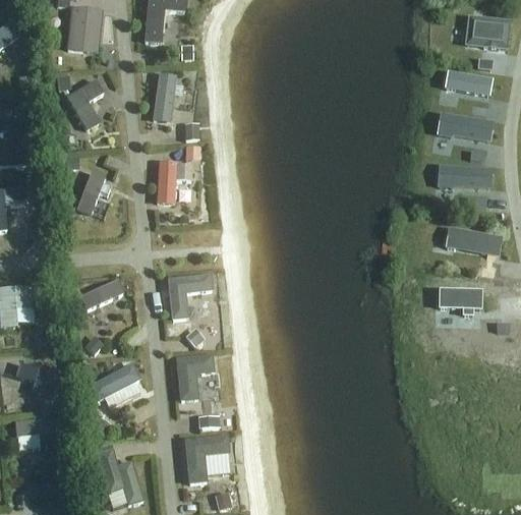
[(148,0),(145,41),(161,42),(164,10),(184,11),(185,0),(148,0)]
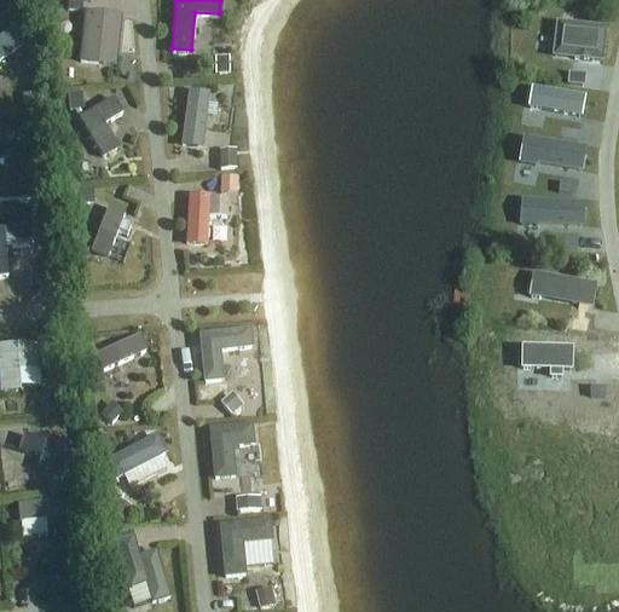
[(84,9),(79,58),(116,62),(120,12),(84,9)]
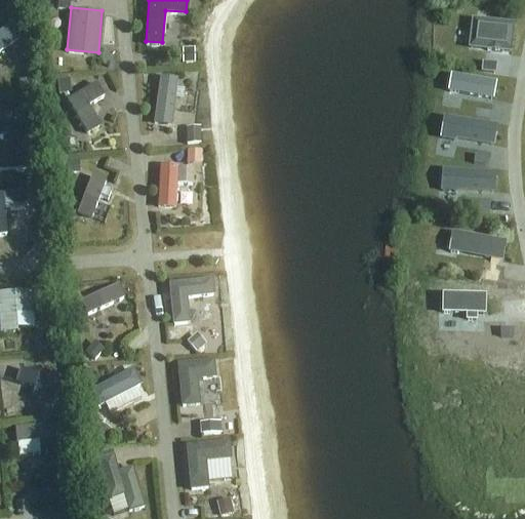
[(509,47),(512,22),(473,16),(472,26),(470,26),(469,35),(471,36),(470,43),(486,45),(486,46),(500,48),(501,46),(509,47)]
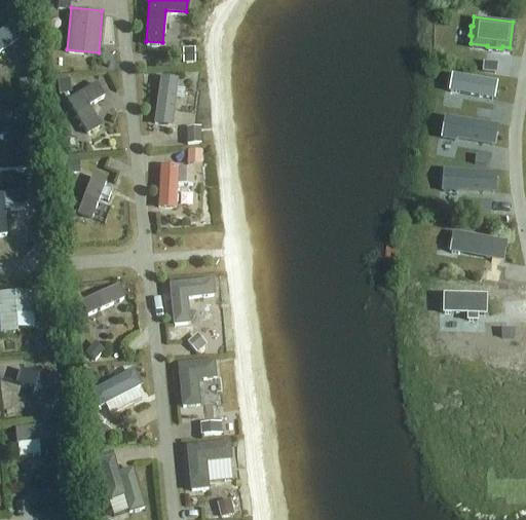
[(0,48),(22,34),(11,20),(0,28),(0,48)]
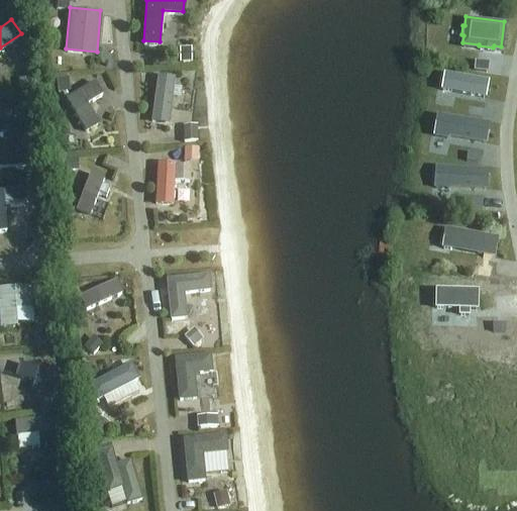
[(179,45),(179,59),(192,59),(191,45),(179,45)]
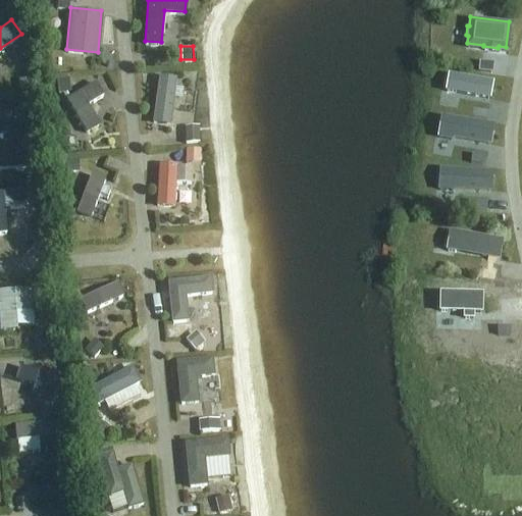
[(479,58),(478,67),(492,69),(493,60),(479,58)]
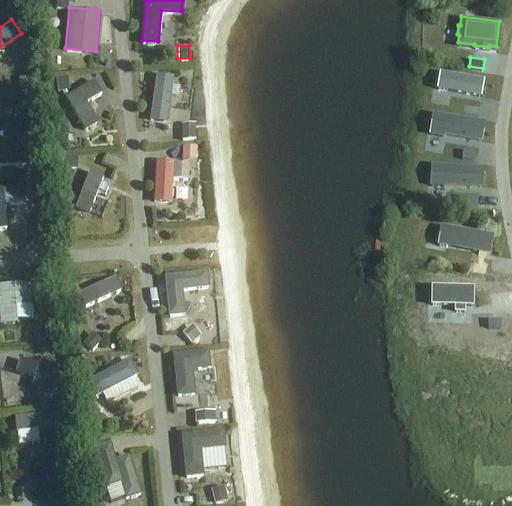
[(480,93),(483,77),(439,69),(437,85),(480,93)]
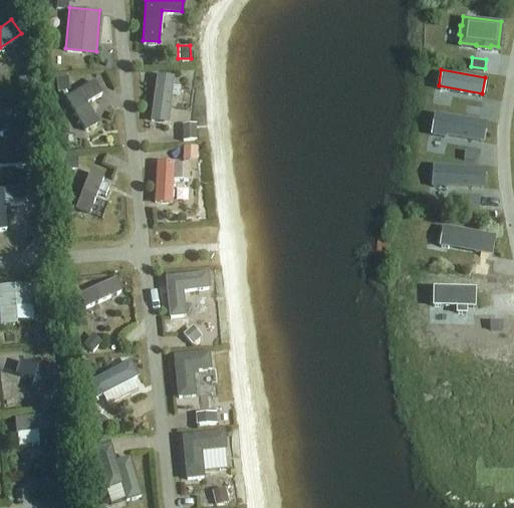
[(157,71),(150,117),(168,120),(171,92),(179,93),(181,84),(173,83),(174,73),(157,71)]
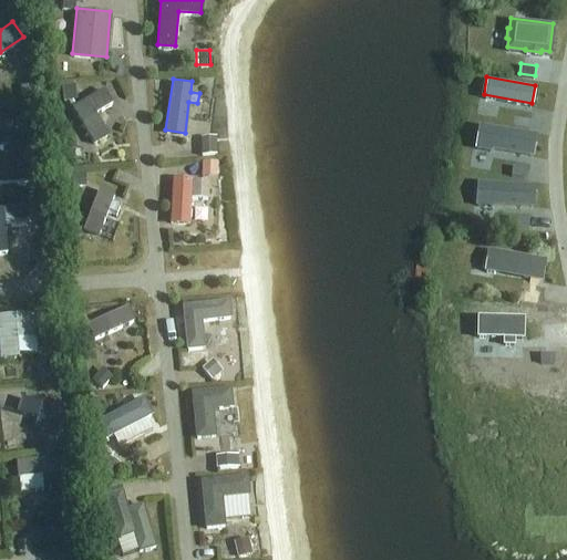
[(75,81),(61,82),(62,97),(76,96),(75,81)]
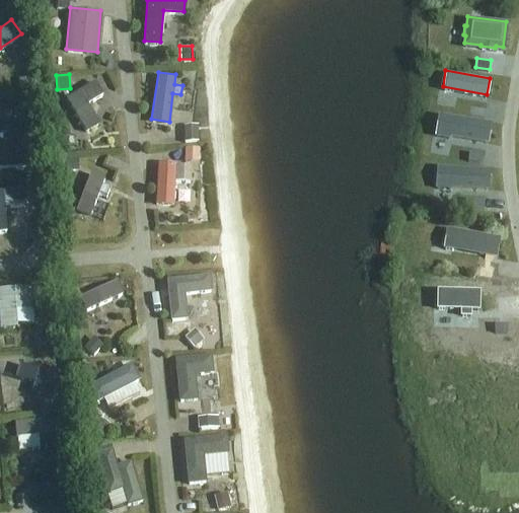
[(30,76),(18,77),(18,79),(19,87),(31,87),(30,77),(30,76)]
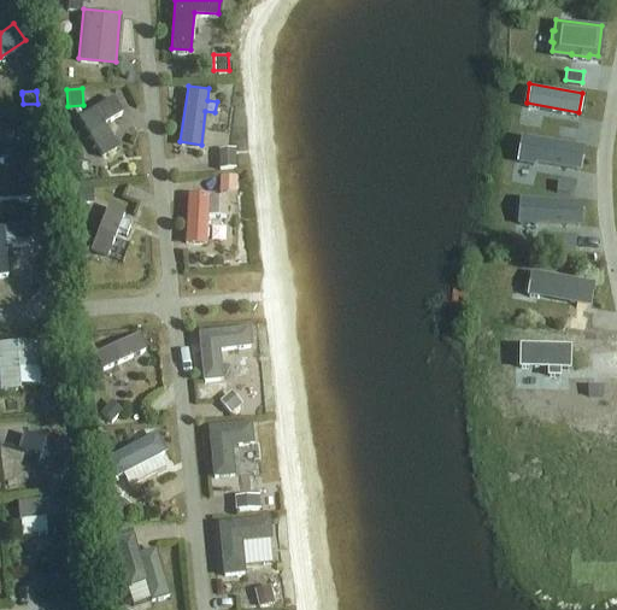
[(78,113),(103,154),(118,145),(104,119),(123,109),(113,93),(78,113)]
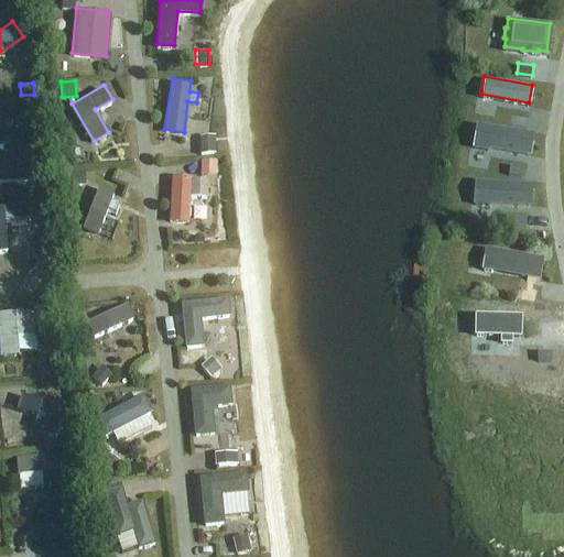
[(532,132),(479,123),(478,131),(476,130),(474,144),(487,146),(488,144),(529,151),(532,132)]
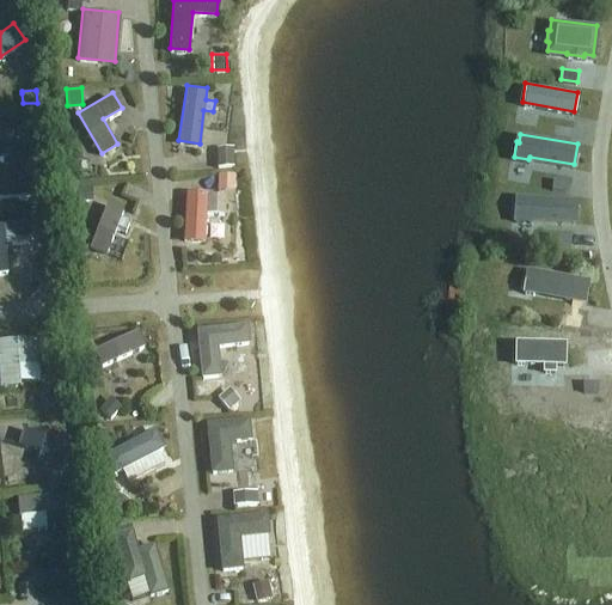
[(13,172),(0,173),(0,195),(35,191),(29,140),(10,142),(13,172)]
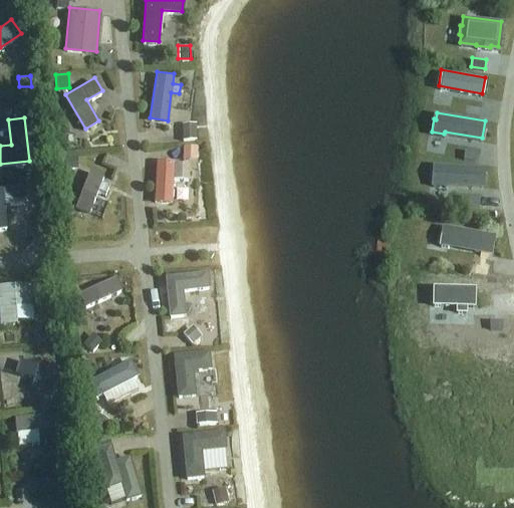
[(182,121),(182,138),(196,138),(196,120),(182,121)]
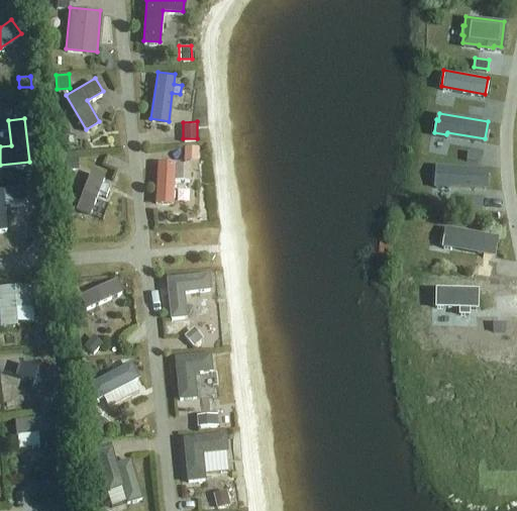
[(184,144),(183,158),(197,159),(198,144),(184,144)]
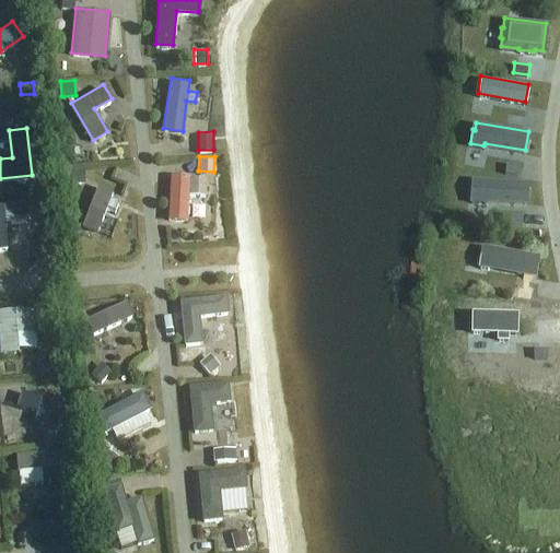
[(505,169),(517,172),(520,163),(506,162),(505,169)]
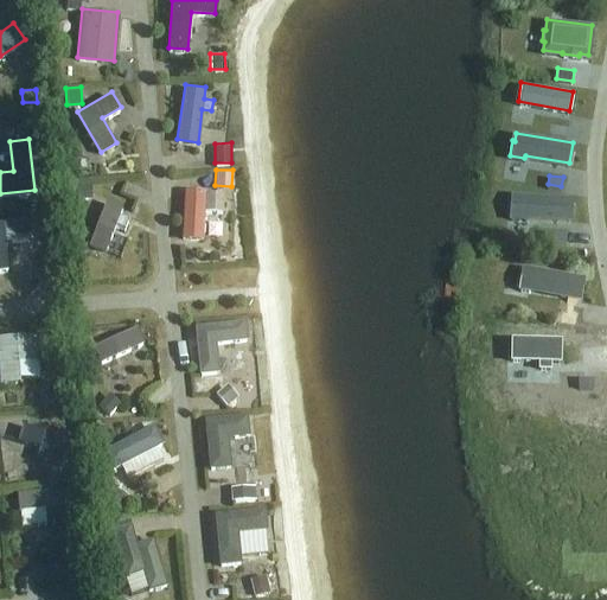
[(90,180),(75,183),(76,197),(91,196),(90,180)]
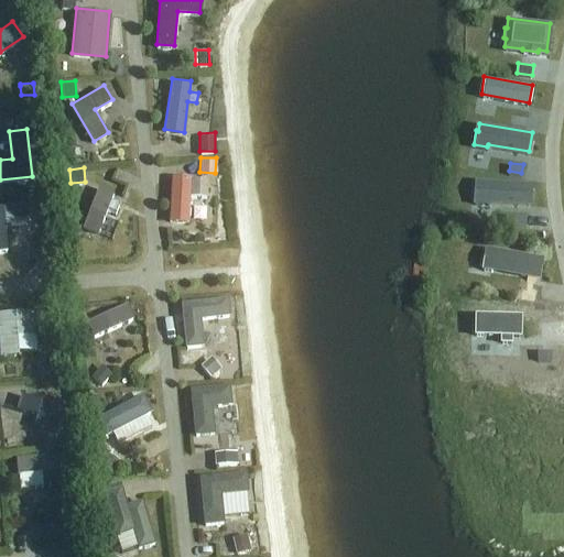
[(172,174),(169,219),(188,220),(190,193),(206,194),(207,178),(191,177),(191,175),(172,174)]
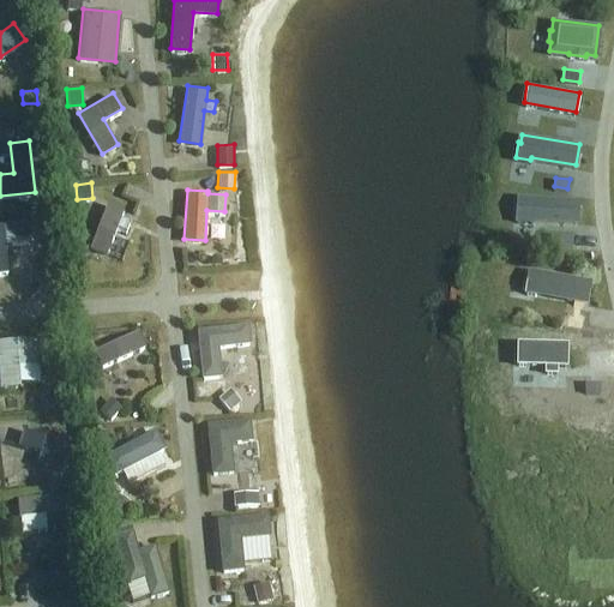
[(578,198),(521,196),(519,204),(517,204),(516,218),(531,220),(531,217),(577,220),(578,198)]
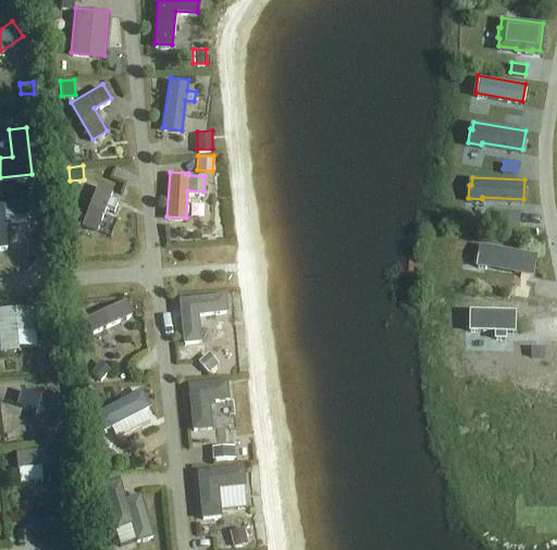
[(97,183),(82,224),(96,229),(112,188),(97,183)]
